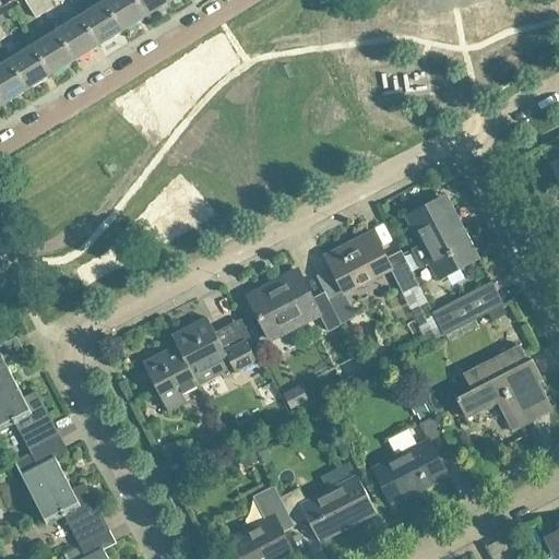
[(44,12),(36,0),(23,0),(35,18),(44,12)]
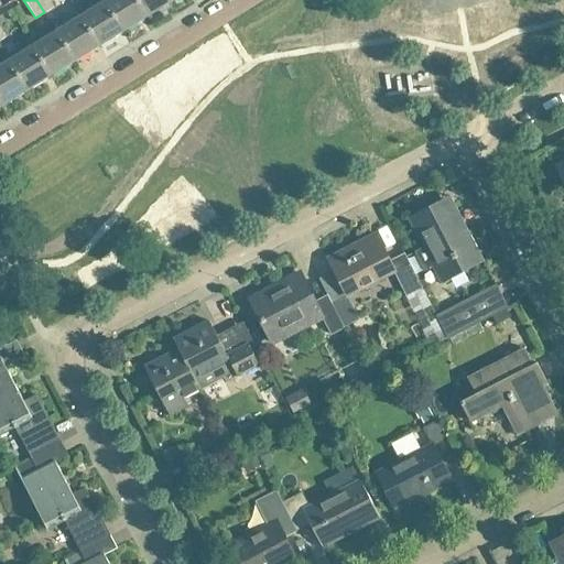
[(36,0),(44,12),(53,7),(49,0),(36,0)]
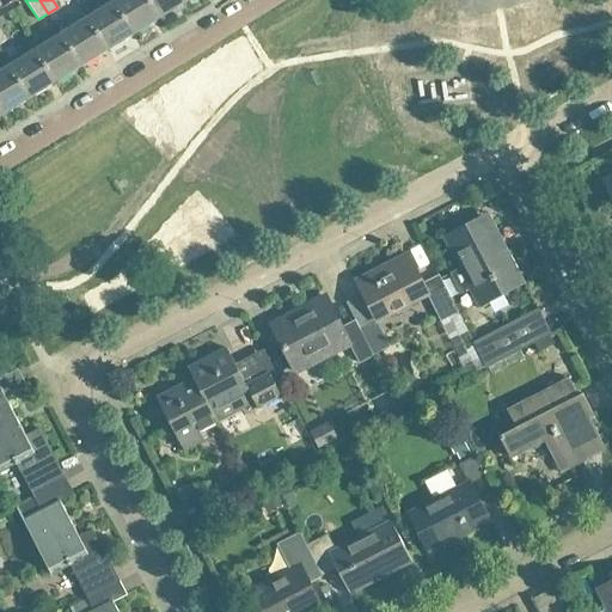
[(112,0),(86,17),(106,49),(133,34),(112,0)]
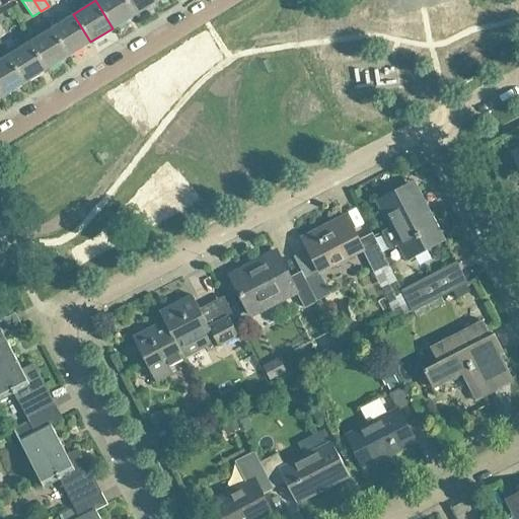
[(125,0),(95,0),(113,28),(135,15),(125,0)]
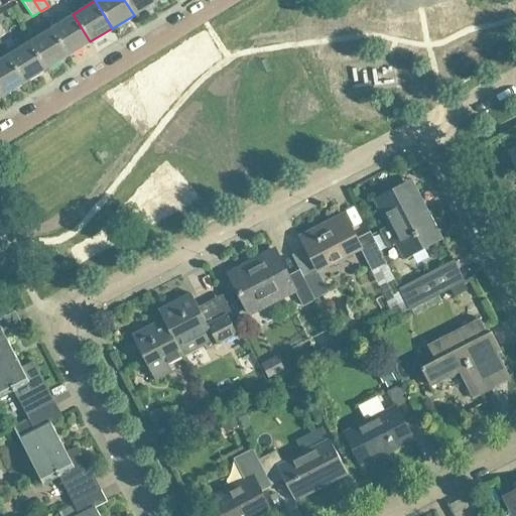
[(156,1),(155,0),(124,0),(134,15),(156,1)]
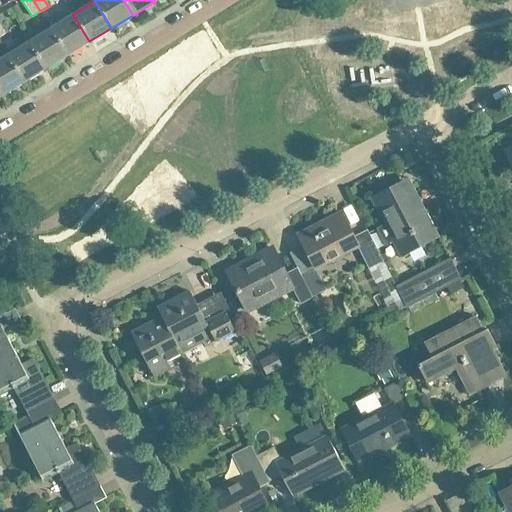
[(422,3),(421,0),(389,0),(392,10),(422,3)]
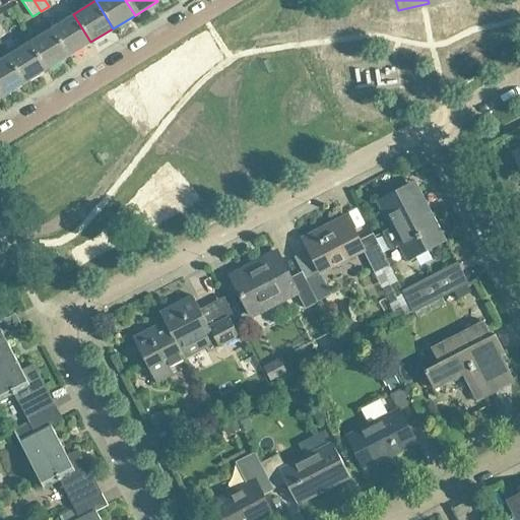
[(90,42),(73,14),(51,27),(68,56),(90,42)]
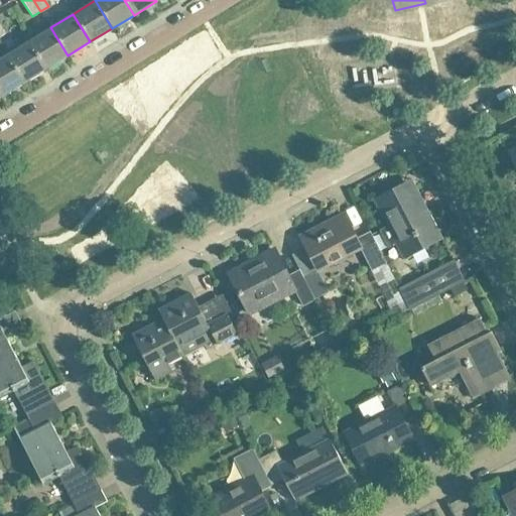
[(68,55),(50,27),(28,41),(45,70),(68,55)]
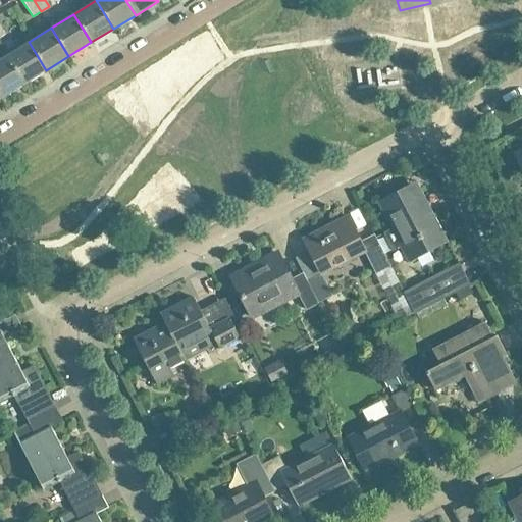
[(29,42),(6,55),(23,84),(46,70),(29,42)]
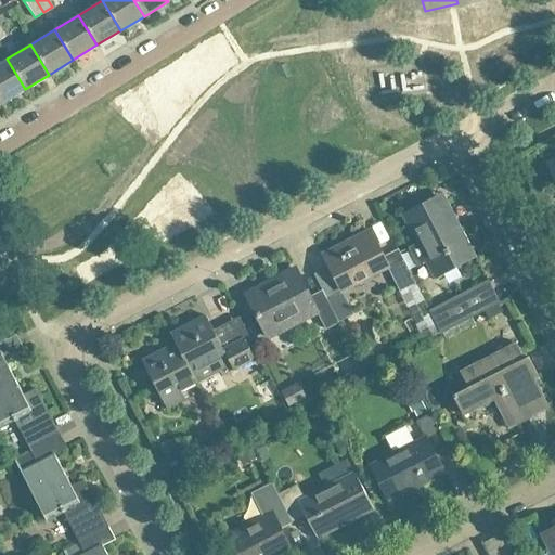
[(25,89),(7,59),(0,62),(0,100),(2,104),(25,89)]
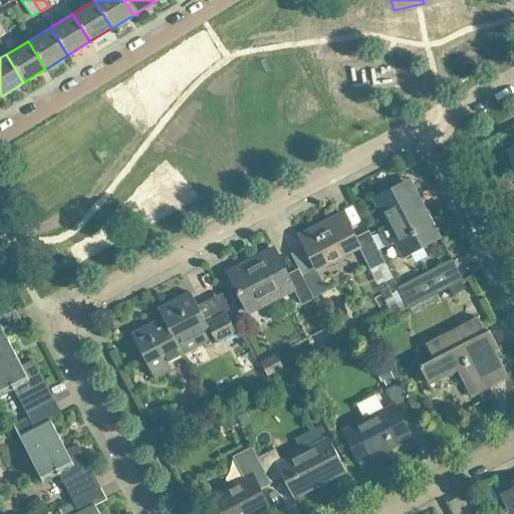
[(370,198),(384,225),(377,228),(386,245),(401,238),(409,254),(441,237),(425,207),(416,212),(411,203),(413,202),(402,181),(370,198)]
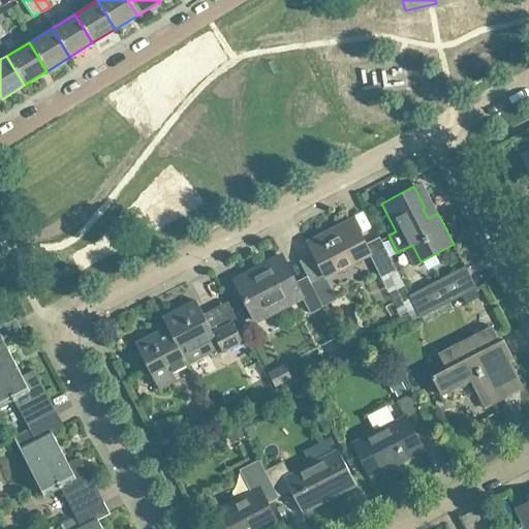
[(351,219),(307,242),(324,277),(368,254),(379,278),(395,270),(378,237),(365,244),(351,219)]
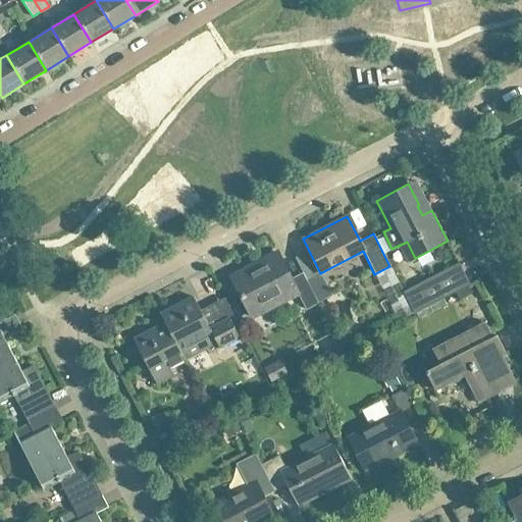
[(302,267),(313,262),(305,246),(295,251),(302,267)]
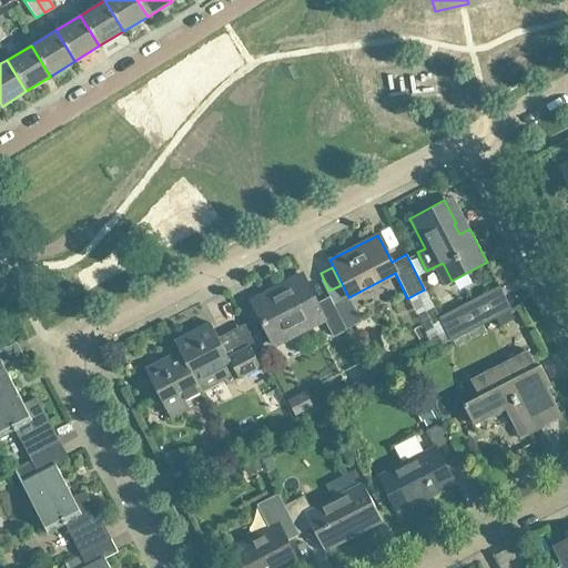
[(316,303),(301,274),(251,301),(274,346),(324,320),(333,337),(346,330),(328,296),(316,303)]
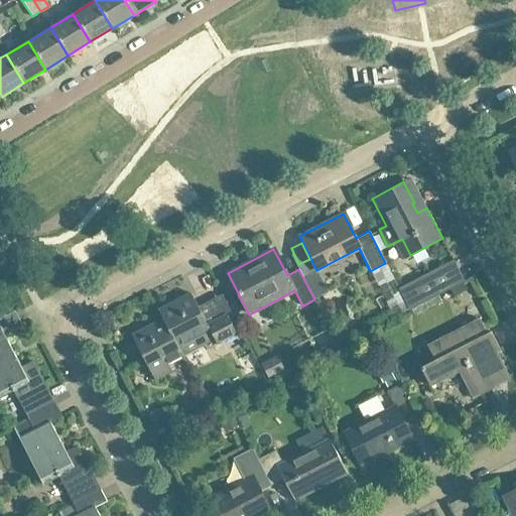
[(448,288),(463,281),(464,280),(454,260),(398,288),(409,308),(448,288)]
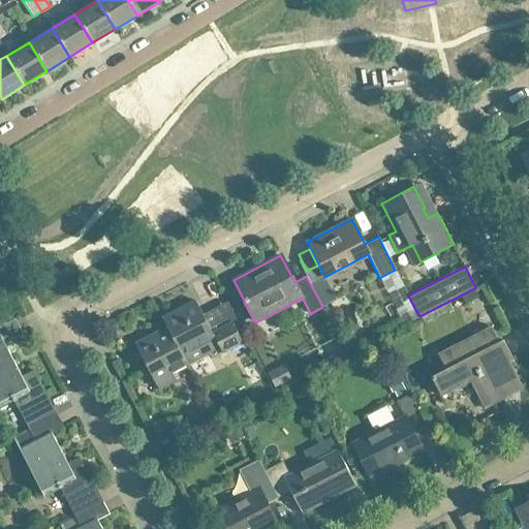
[(474,288),(460,296),(464,304),(478,297),(474,288)]
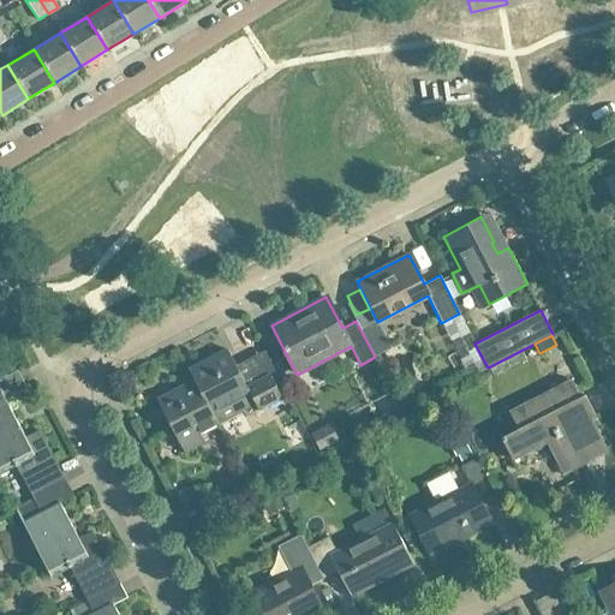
[(246,387),(234,363),(227,348),(187,369),(193,380),(193,378),(216,424),(254,405),(257,411),(281,399),(269,375),(246,387)]
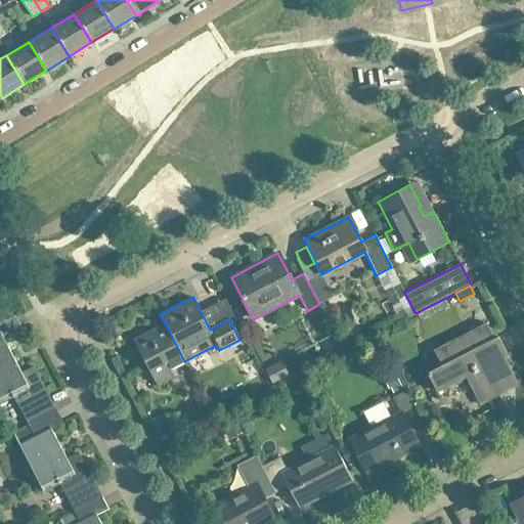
[(165,322),(165,323),(133,340),(157,385),(174,377),(170,369),(184,361),(165,322)]
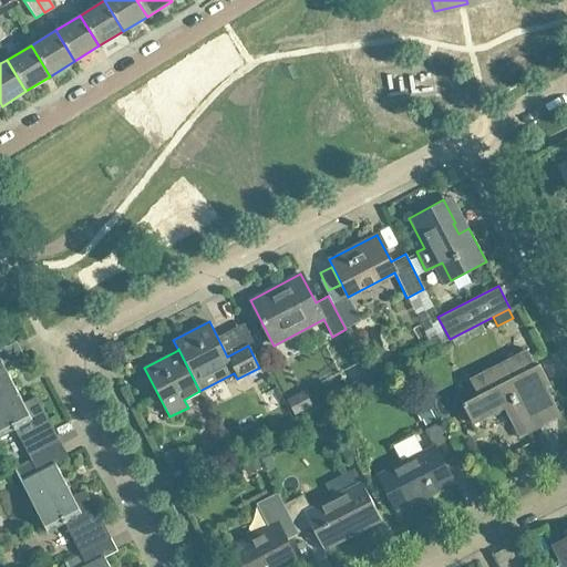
[(471,423),(503,406),(518,436),(547,421),(545,418),(558,411),(550,397),(554,394),(538,363),(535,366),(527,352),(470,381),(477,395),(462,403),(471,423)]
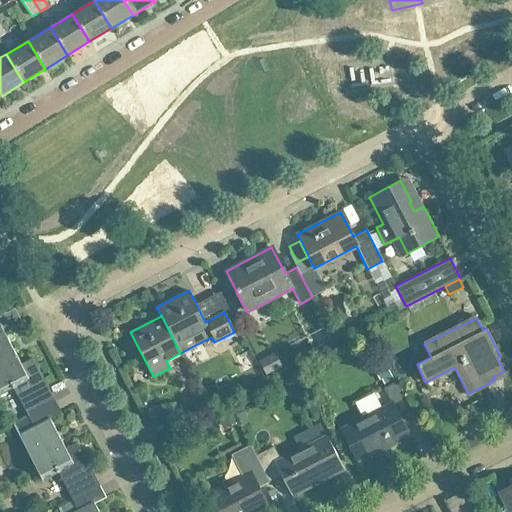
[(20,364),(4,333),(0,324),(0,392),(12,386),(24,410),(52,396),(32,358),(20,364)]
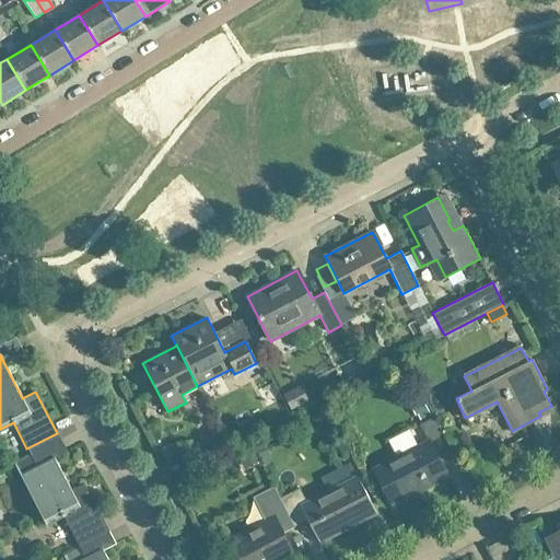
[(392,505),(447,476),(441,463),(454,456),(433,417),(419,424),(428,441),(373,469),(392,505)]
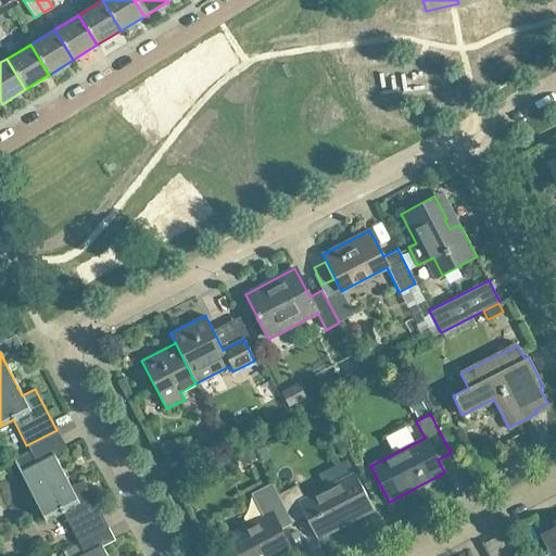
[(383,432),(391,447),(411,438),(403,422),(383,432)]
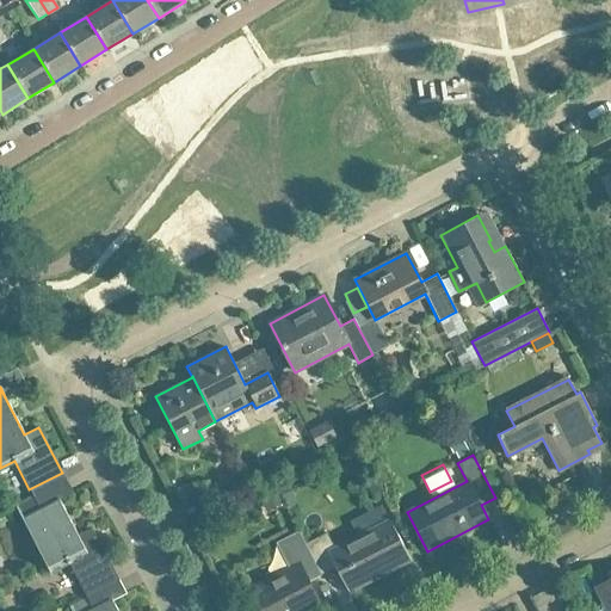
[(78,535),(59,499),(23,518),(50,572),(68,562),(84,591),(116,574),(91,528),(78,535)]
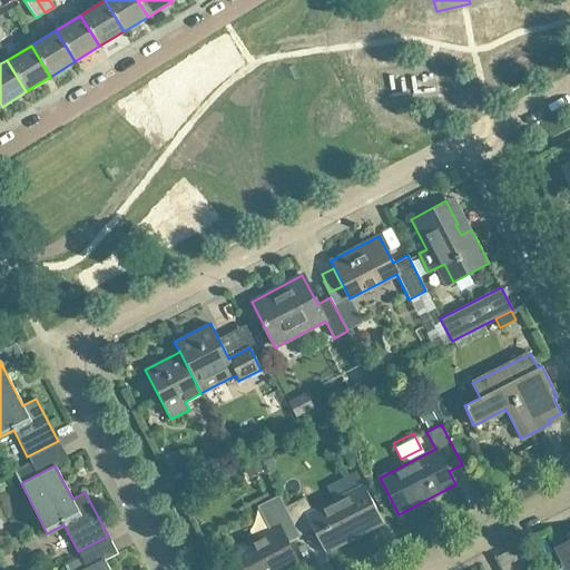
[(304,497),(284,507),(298,534),(313,528),(325,552),(382,522),(362,483),(311,510),(304,497)]
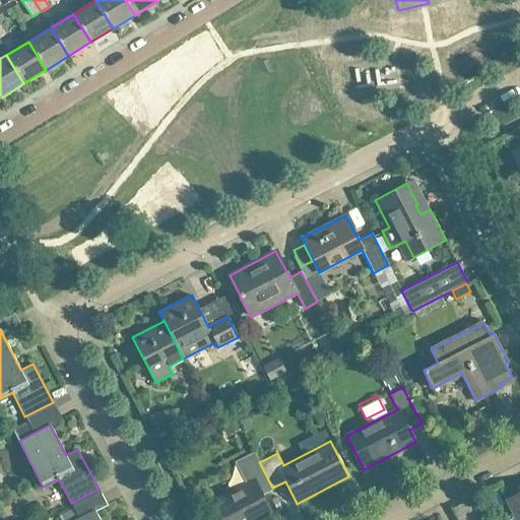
[(250,480),(210,501),(220,519),(259,519),(260,519),(259,519),(262,519),(272,515),(272,516),(273,515),(262,494),(272,488),(259,462),(254,451),(239,458),(250,480)]
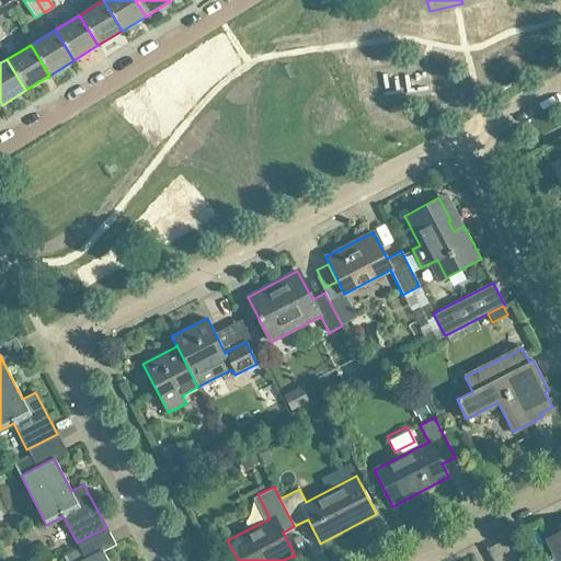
[(560,560),(560,531),(546,539),(552,552),(549,553),(547,560),(560,560)]
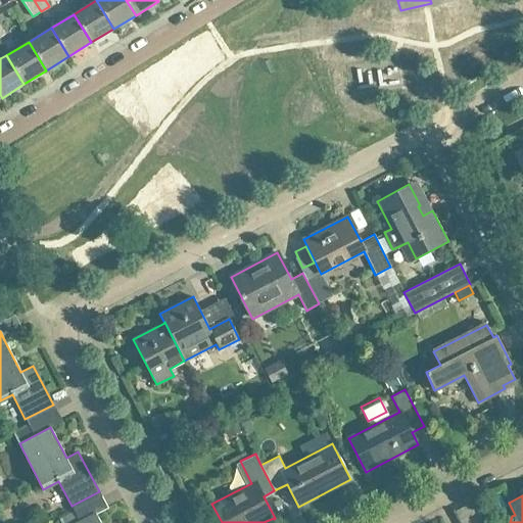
[(100,522),(95,513),(75,522),(100,522)]
